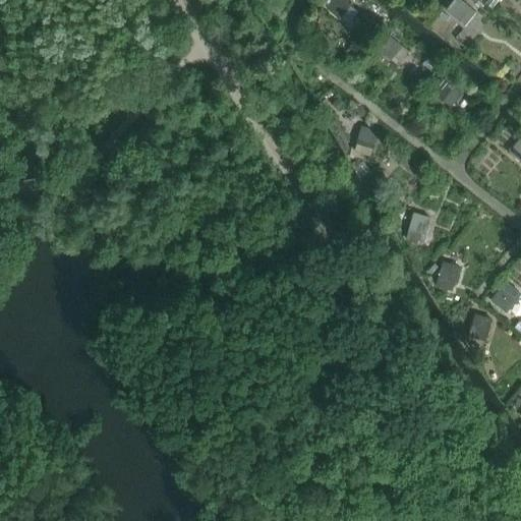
[(340,20),(350,7),(352,5),(344,0),(334,0),(327,9),(340,20)]
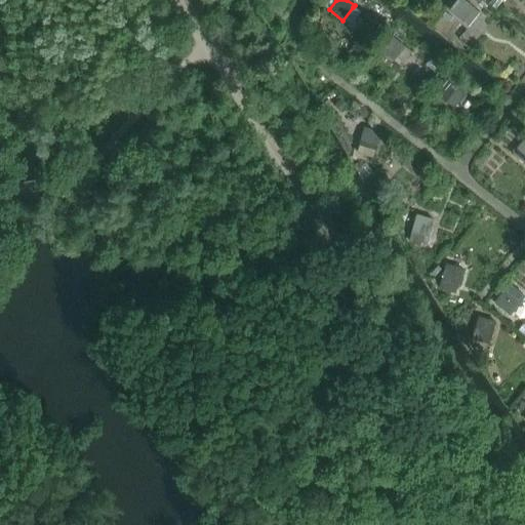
[(479,13),(461,0),(458,0),(450,12),(469,28),(479,13)]
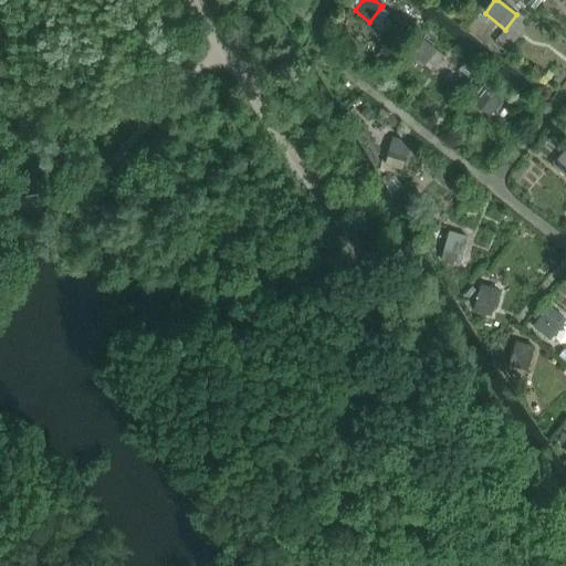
[(444,56),(422,39),(411,53),(432,71),(444,56)]
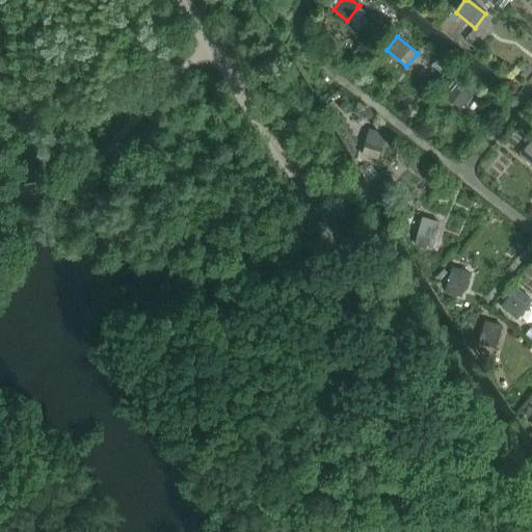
[(472,97),(451,81),(439,98),(444,101),(446,99),(460,110),(472,97)]
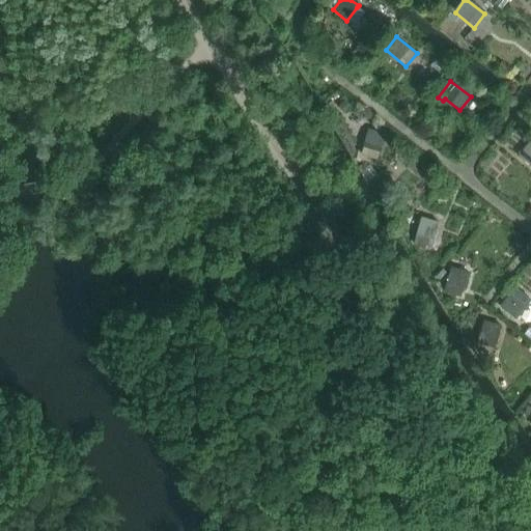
[(378,160),(386,133),(369,129),(362,155),(378,160)]
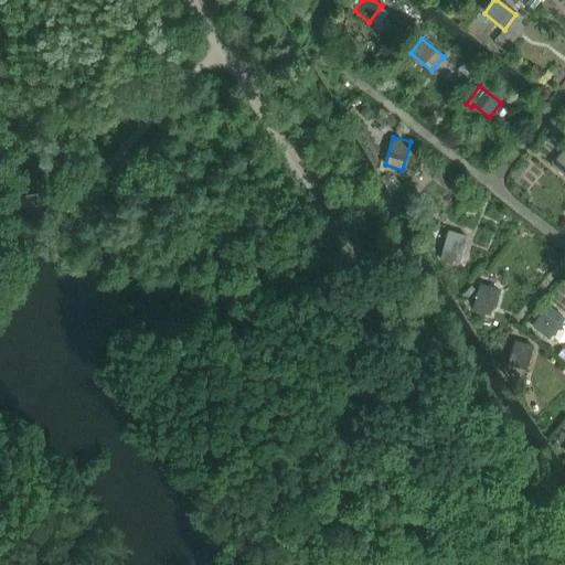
[(564,152),(552,167),(564,177),(564,152)]
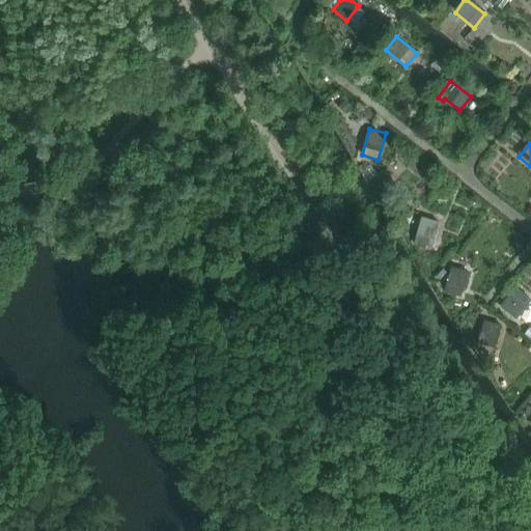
[(431,250),(439,222),(422,217),(414,245),(431,250)]
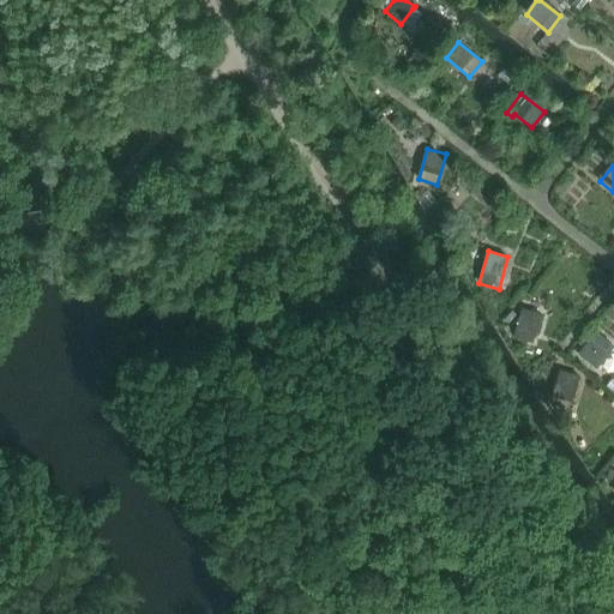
[(534,343),(542,314),(523,308),(513,338),(534,343)]
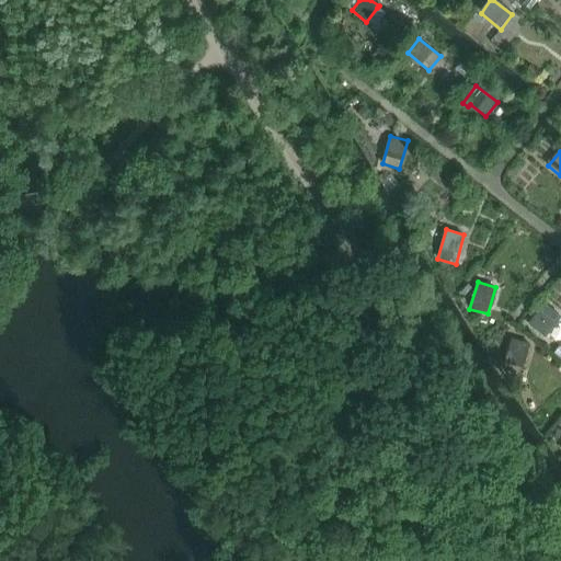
[(540,310),(529,324),(544,335),(554,322),(540,310)]
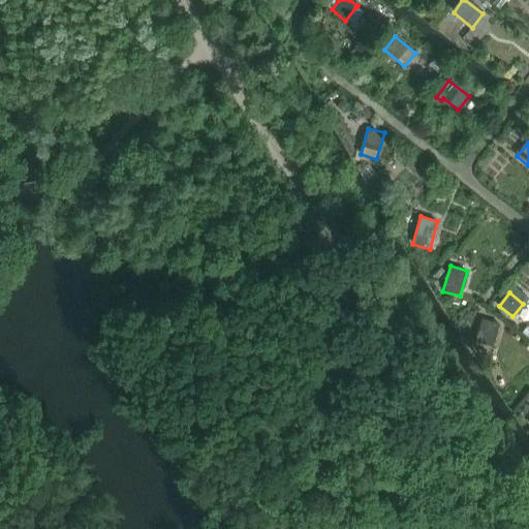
[(493,347),(500,324),(484,319),(476,342),(493,347)]
